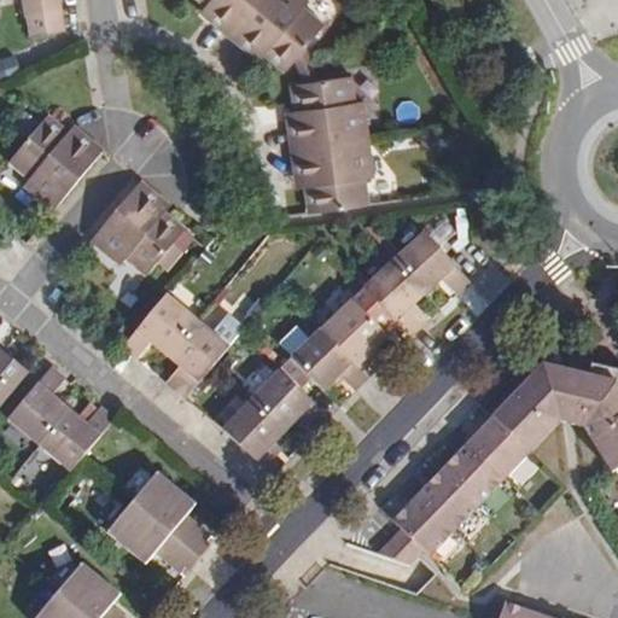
[(23,0),(27,15),(62,9),(59,0),(23,0)]
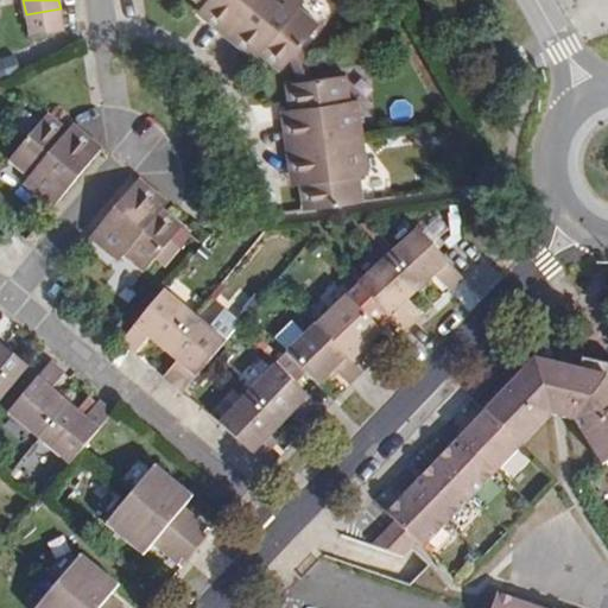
[(204,18),(227,36),(257,0),(196,0),(201,4),(210,11),(204,18)]
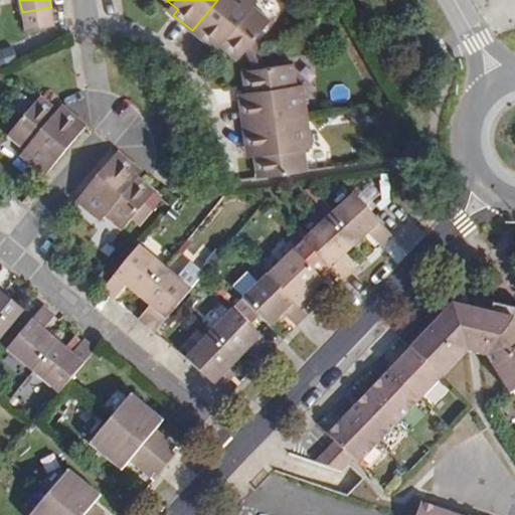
[(255,0),(217,0),(192,30),(211,46),(216,41),(223,47),(238,59),(245,51),(255,39),(271,21),(253,7),(258,2),(255,0)]
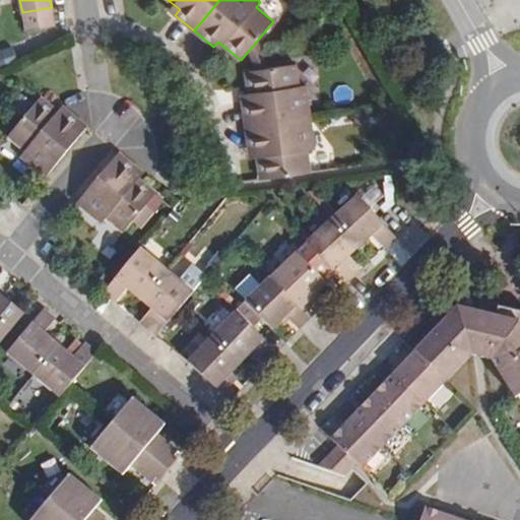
[(180,9),(172,3),(167,8),(175,15),(180,9)]
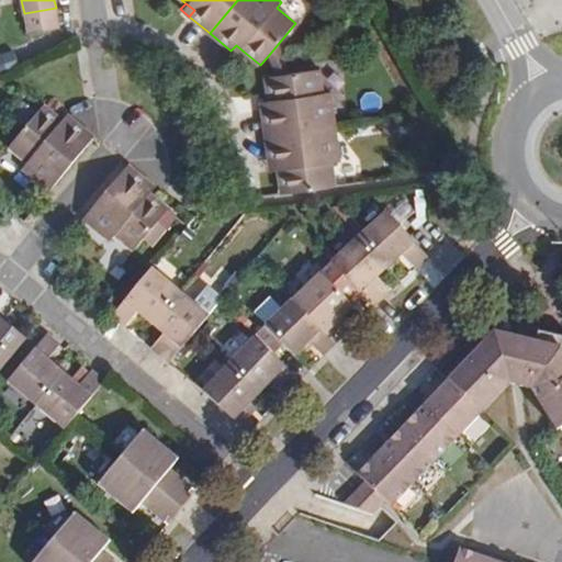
[(268,56),(272,65),(284,58),(279,43),(268,56)]
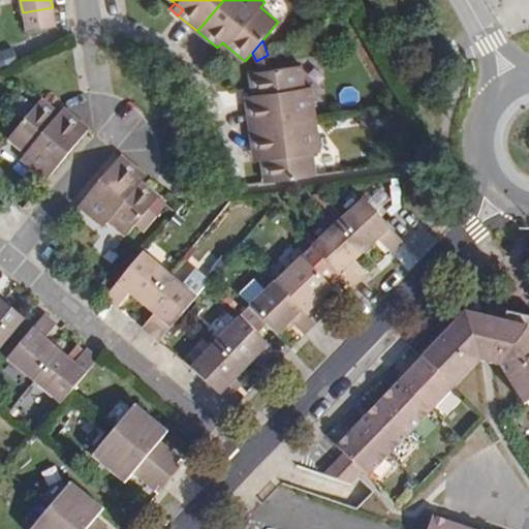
[(229,49),(222,42),(217,48),(225,55),(229,49)]
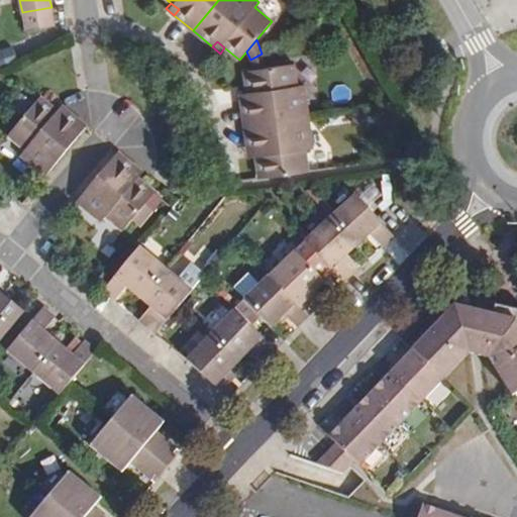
[(268,69),(262,54),(250,60),(255,70),(268,69)]
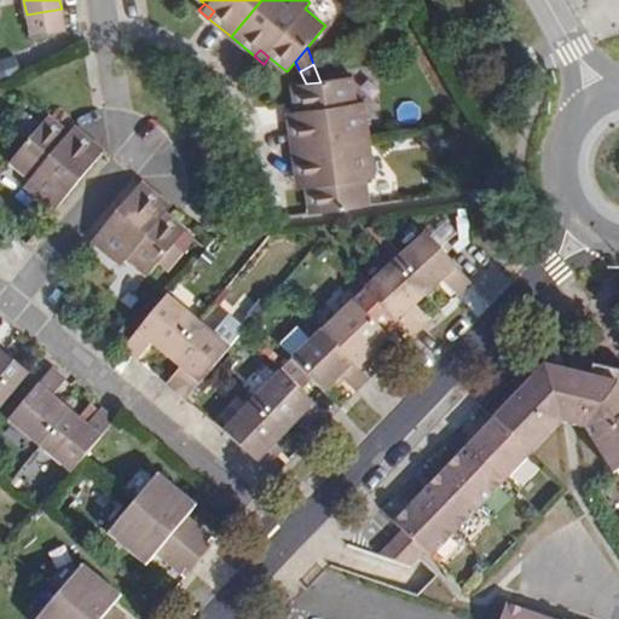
[(294,151),(369,140),(364,103),(356,104),(352,77),(320,82),(306,84),(293,86),(296,108),(298,121),(289,122),(294,151)]
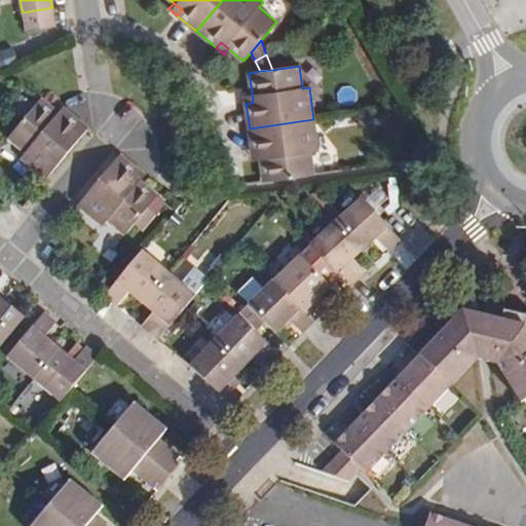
[(253,103),(252,91),(245,92),(246,104),(253,103)]
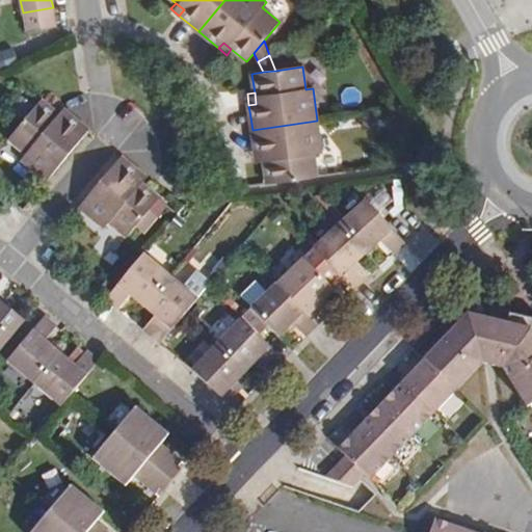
[(47,183),(88,132),(69,115),(64,121),(56,114),(41,102),(8,141),(26,156),(21,161),(47,183)]
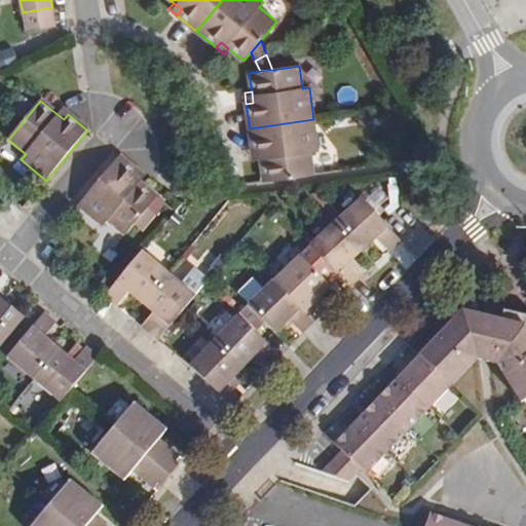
[(68,114),(60,107),(55,113),(64,119),(68,114)]
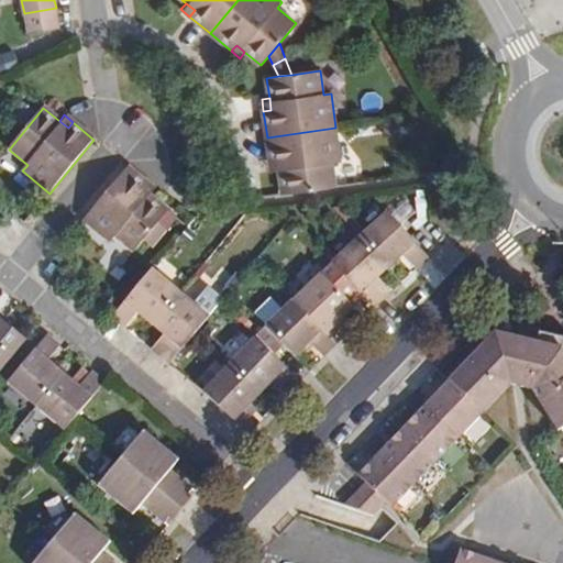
[(341,163),(335,128),(267,138),(271,164),(278,163),(279,175),(283,195),(337,188),(333,164),(341,163)]
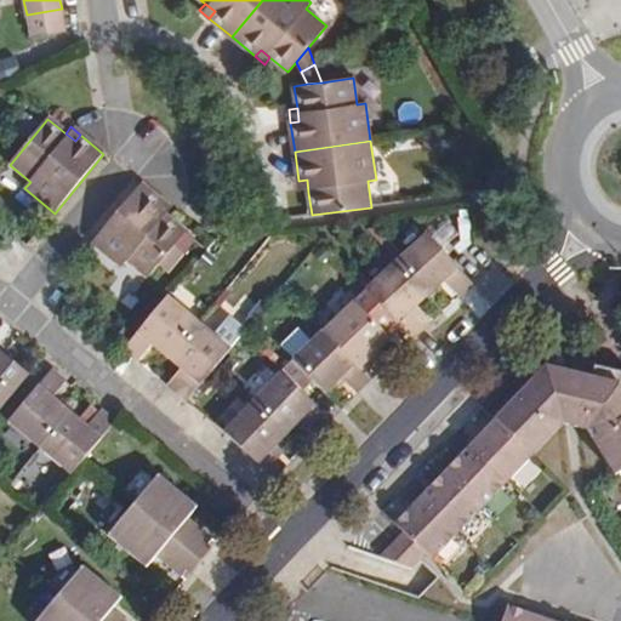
[(308,193),(307,180),(298,181),(300,194),(308,193)]
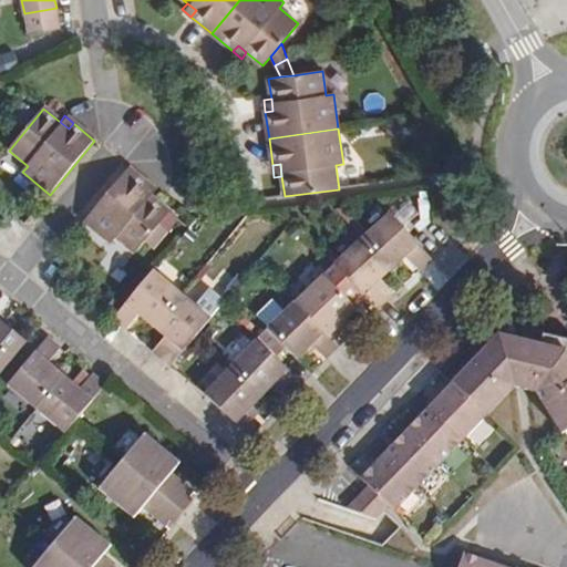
[(144,243),(160,225),(169,213),(153,199),(144,192),(150,186),(129,168),(83,223),(111,245),(115,239),(134,255),(144,243)]
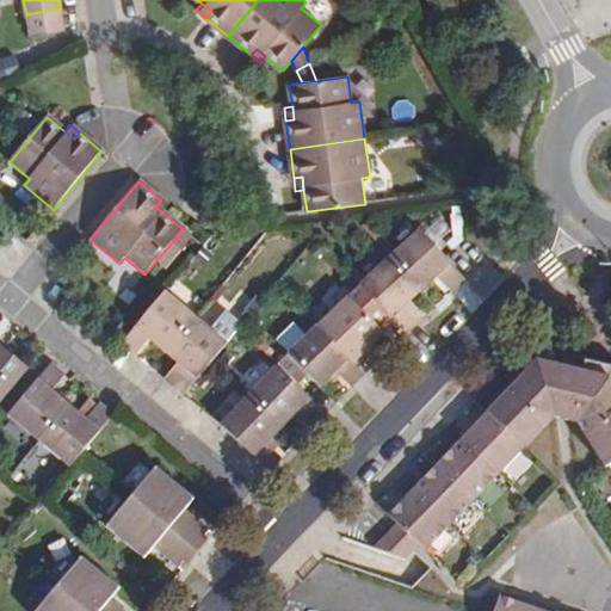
[(171,208),(161,201),(155,207),(165,215),(171,208)]
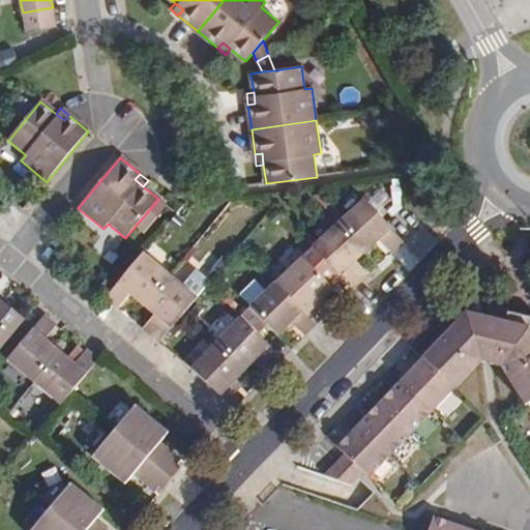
[(339,224),(364,253),(379,240),(392,254),(404,243),(364,200),(339,224)]
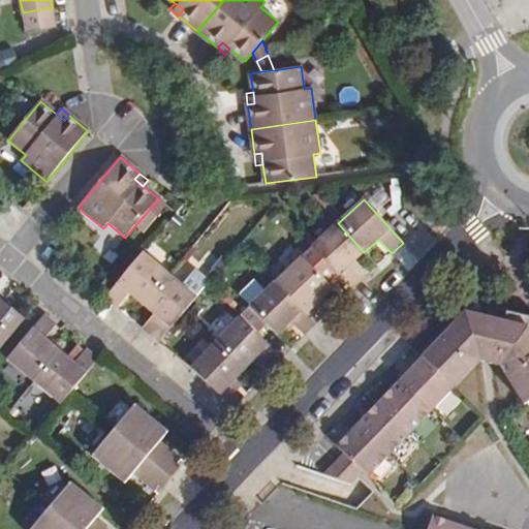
[(157,217),(149,210),(134,226),(144,235),(157,217)]
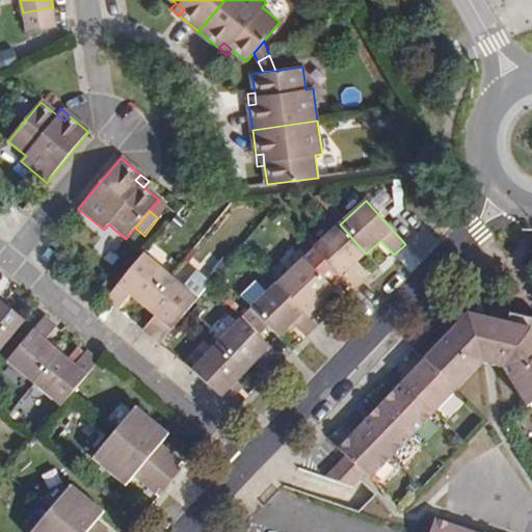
[(357,262),(366,254),(340,224),(314,248),(353,292),(365,281),(352,267),(357,262)]
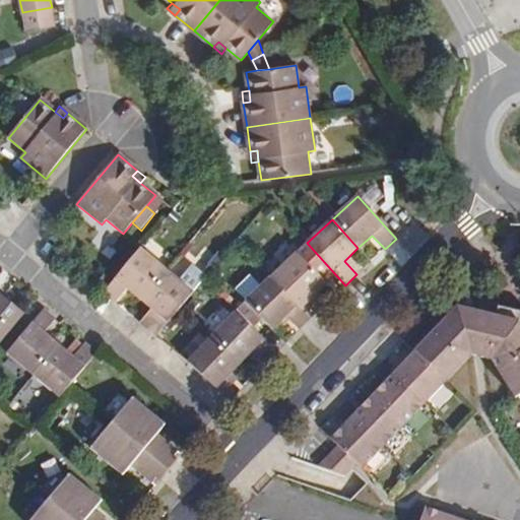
[(141,301),(167,271),(139,249),(104,294),(116,303),(127,288),(141,301)]
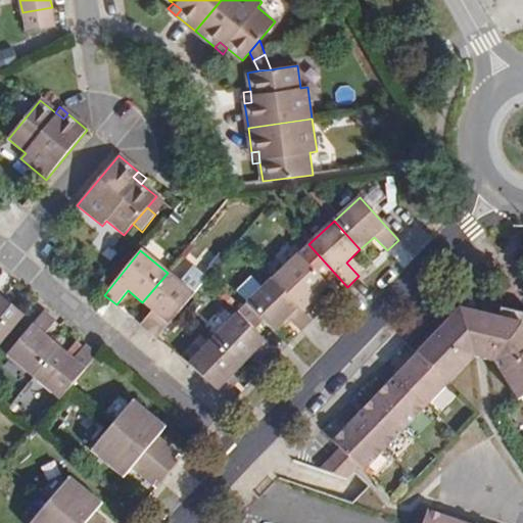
[(297,254),(272,280),(312,321),(323,310),(314,300),(319,294),(328,286),(297,254)]
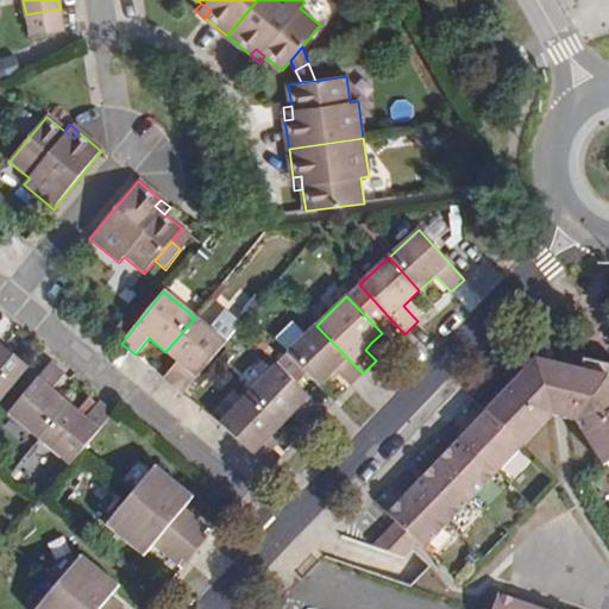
[(425,315),(409,300),(403,306),(418,321),(425,315)]
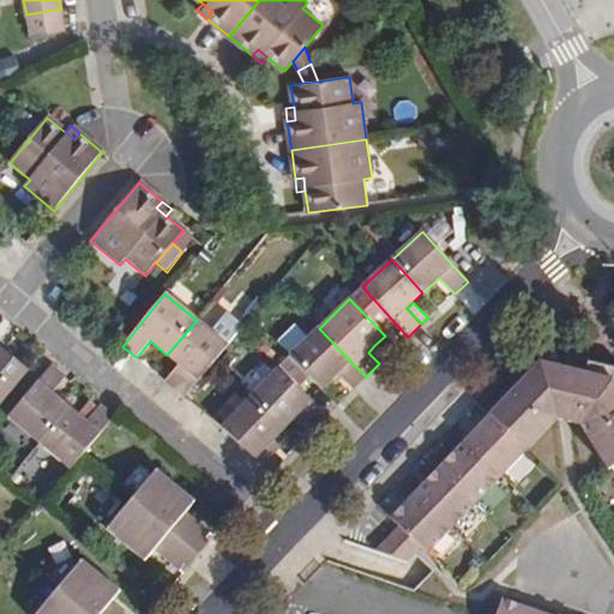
[(228,347),(197,320),(167,355),(179,365),(185,369),(170,386),(185,398),(228,347)]
